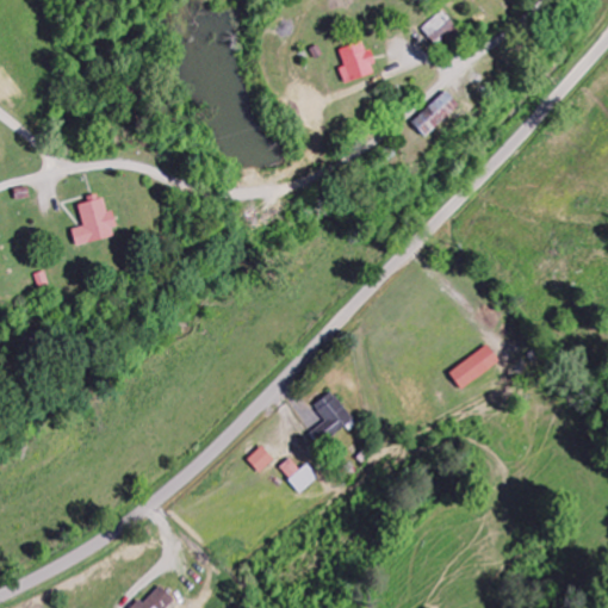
[(422,28),(438,45),(458,28),(441,10),(422,28)]
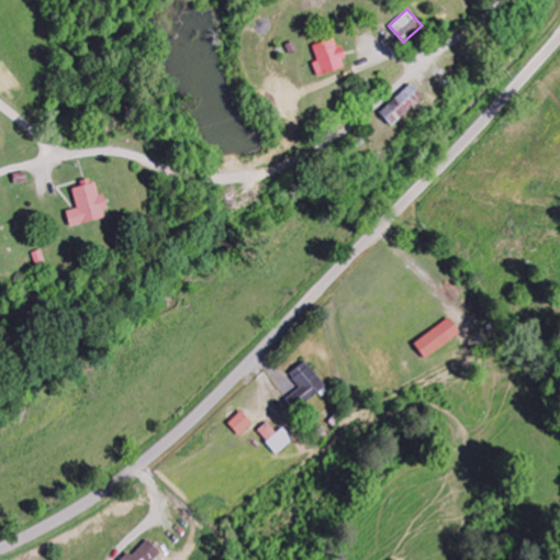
[(345,69),(338,38),(313,44),(316,62),(313,63),(315,76),(345,69)]
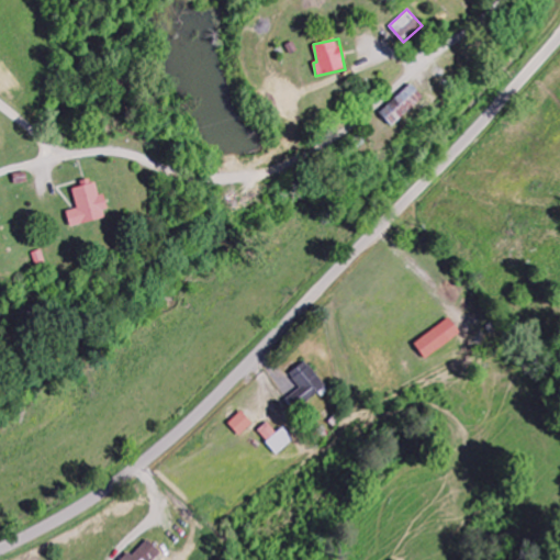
[(391,126),(423,97),(410,84),(378,112),(391,126)]
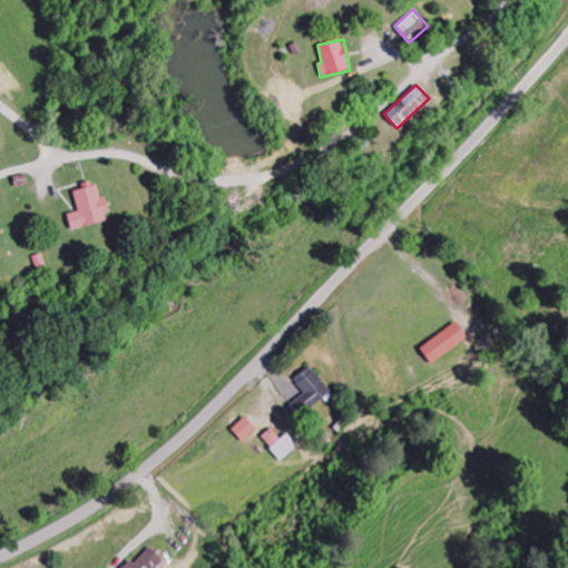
[(70,229),(109,221),(104,197),(99,198),(96,185),(72,191),(77,211),(66,214),(70,229)]
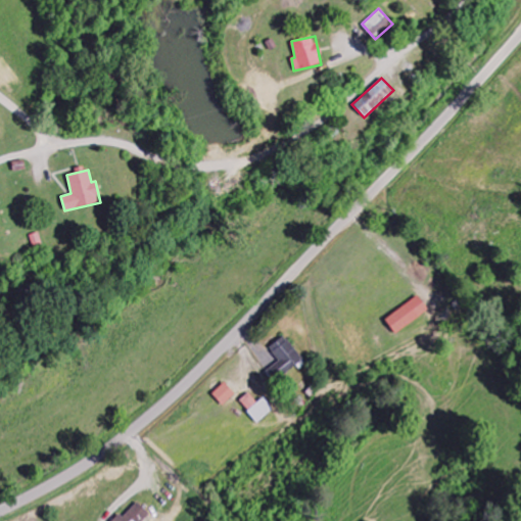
[(428,309),(417,294),(385,320),(396,334),(428,309)]
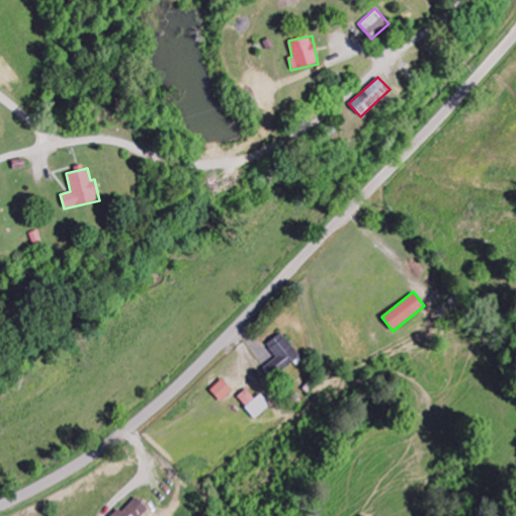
[(276,356),(263,367),(271,377),(299,354),(281,332),(266,344),(276,356)]
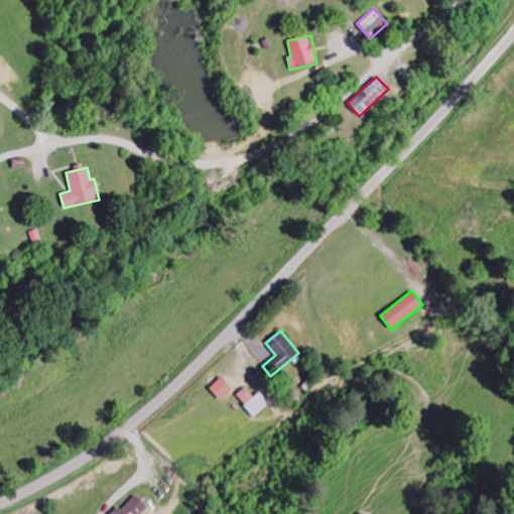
[(220,399),(232,388),(222,376),(209,387),(220,399)]
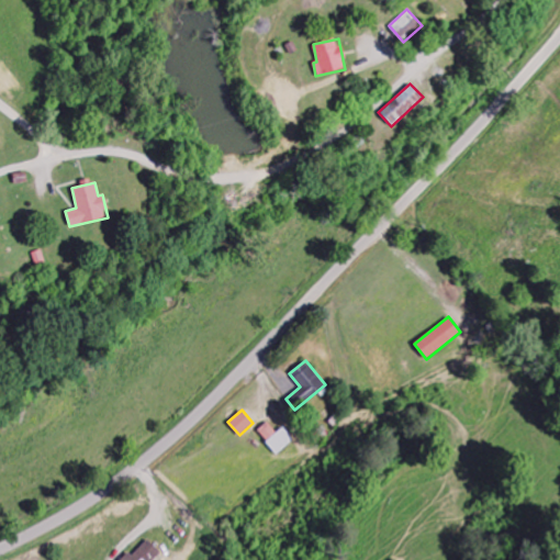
[(131,555),(130,553),(122,559),(154,559),(161,552),(147,538),(131,555)]
